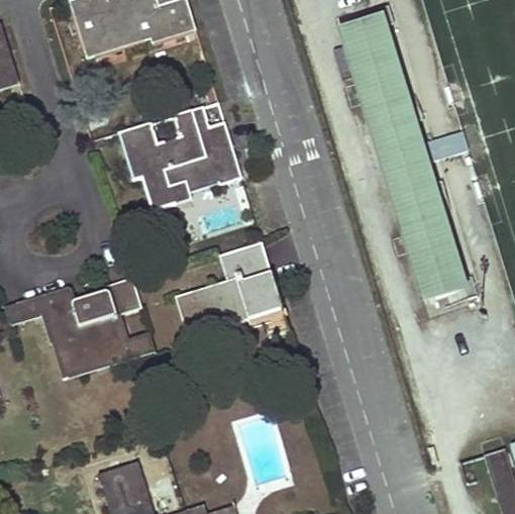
[(69,0),(88,58),(150,38),(153,43),(196,28),(187,0),(119,0),(113,2),(112,0),(69,0)]
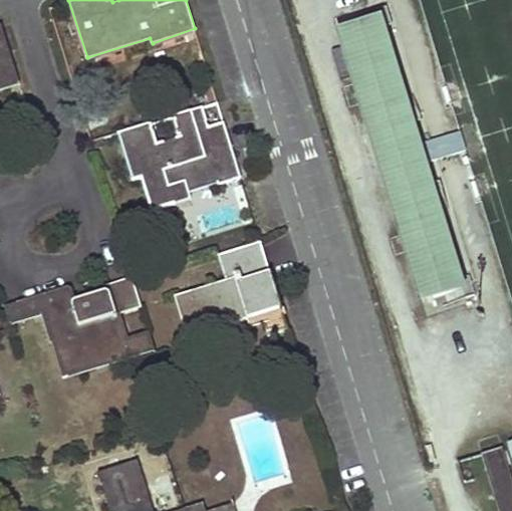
[(377,18),(346,27),(386,152),(377,155),(382,174),(391,171),(430,297),(460,288),(377,18)]
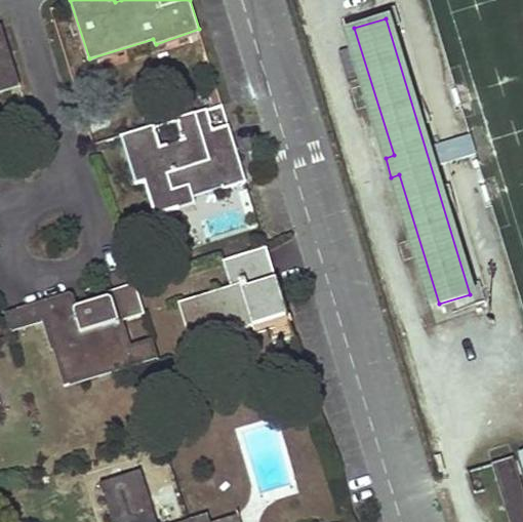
[(0,88),(19,83),(0,25),(0,88)]
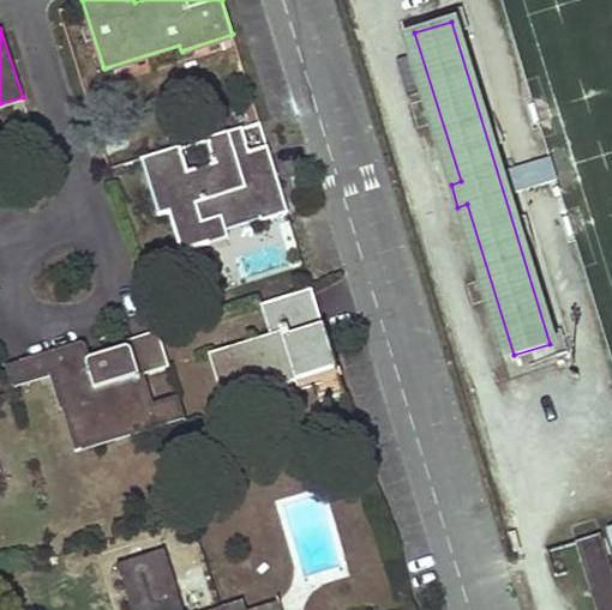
[(178,144),(142,155),(160,212),(172,209),(183,246),(227,234),(225,223),(258,212),(261,217),(287,207),(283,194),(268,145),(247,150),(240,125),(207,136),(215,161),(187,169),(178,144)]
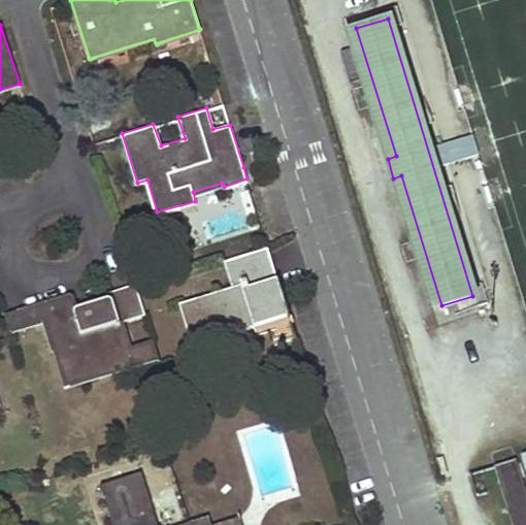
[(470,132),(440,141),(447,161),(477,153),(470,132)]
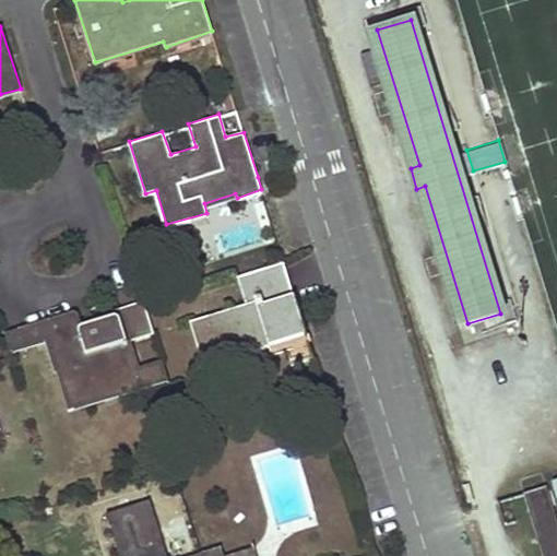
[(246,303),(190,320),(205,366),(285,341),(292,363),(312,356),(291,286),(283,260),(237,274),(246,303)]
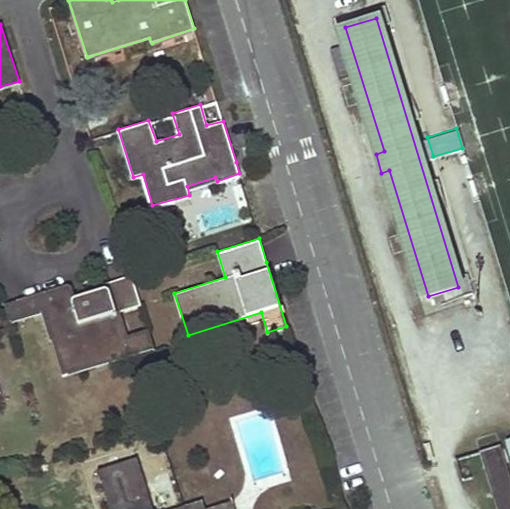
[(59,284),(4,301),(10,320),(43,310),(63,374),(134,352),(127,332),(121,309),(142,304),(132,273),(105,282),(103,284),(104,288),(75,297),(69,281),(59,284)]
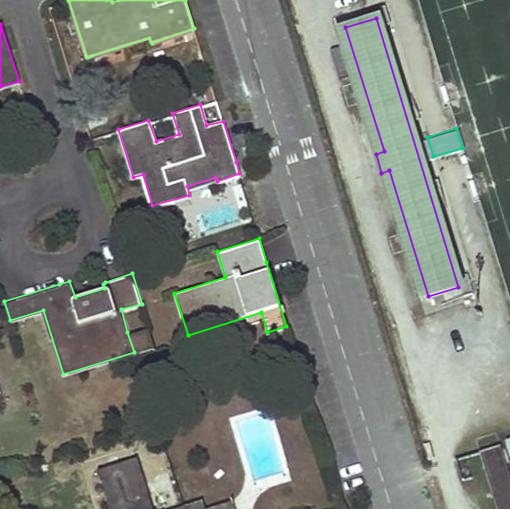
[(149,327),(127,332),(134,352),(155,346),(149,327)]
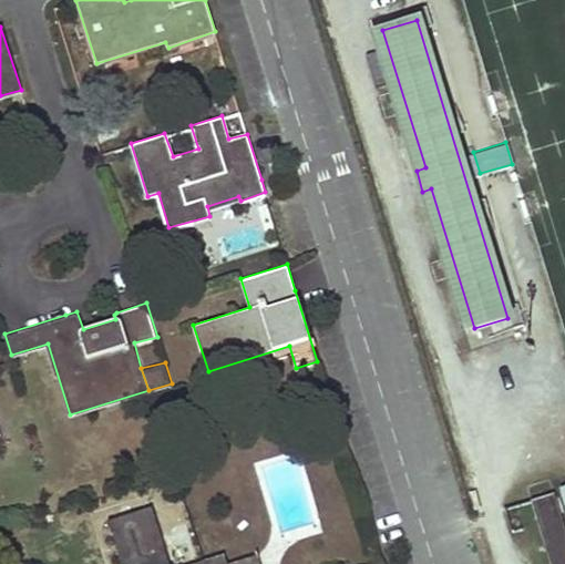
[(564,563),(564,527),(554,492),(531,500),(551,563),(564,563)]
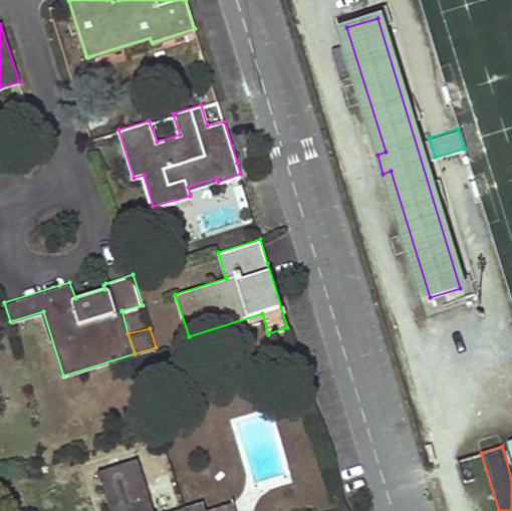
[(155,510),(139,457),(97,470),(101,481),(111,510),(187,510),(186,505),(166,510),(155,510)]
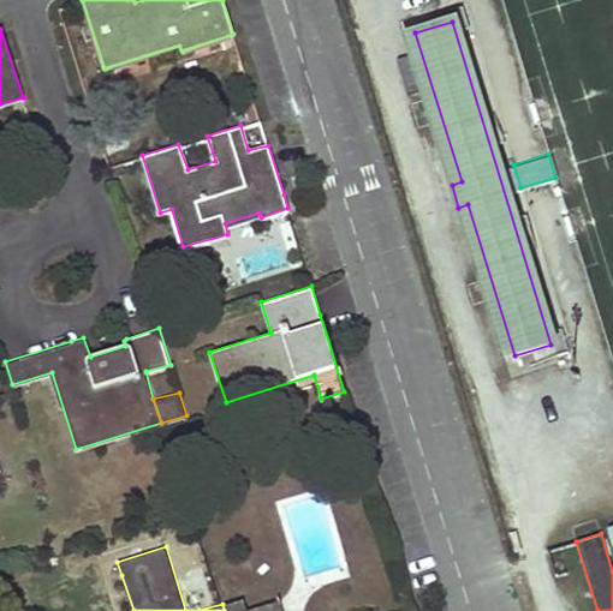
[(242,598),(222,604),(224,610),(245,610),(245,606),(242,598)]
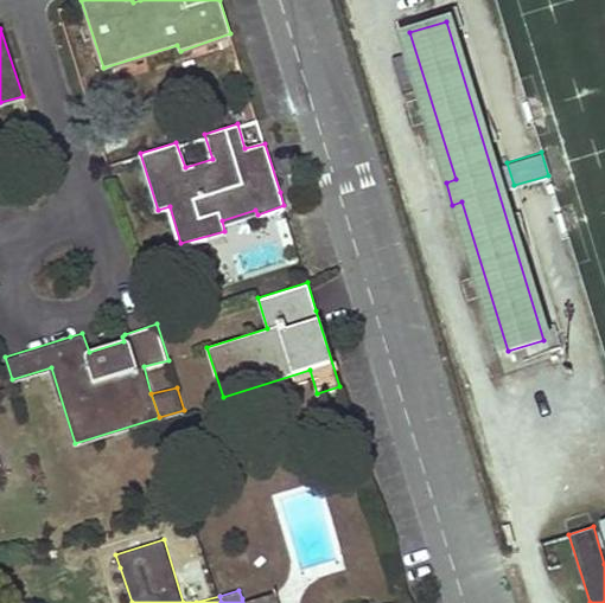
[(280,602),(275,590),(242,598),(242,602),(280,602)]
